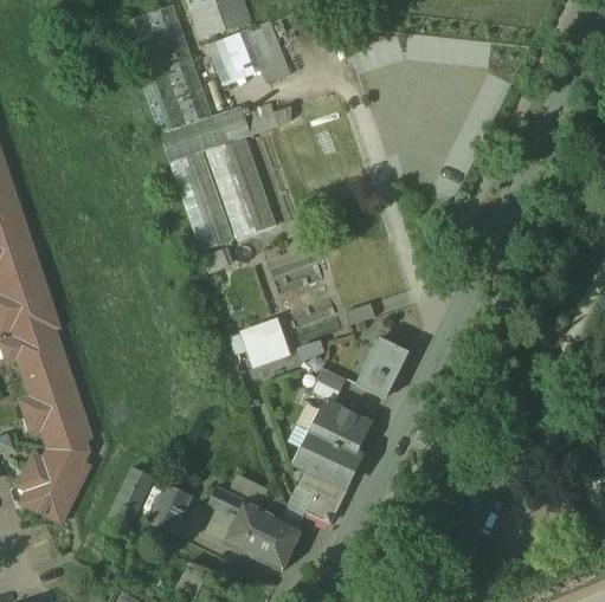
[(251,23),(243,0),(185,0),(200,40),(251,23)]
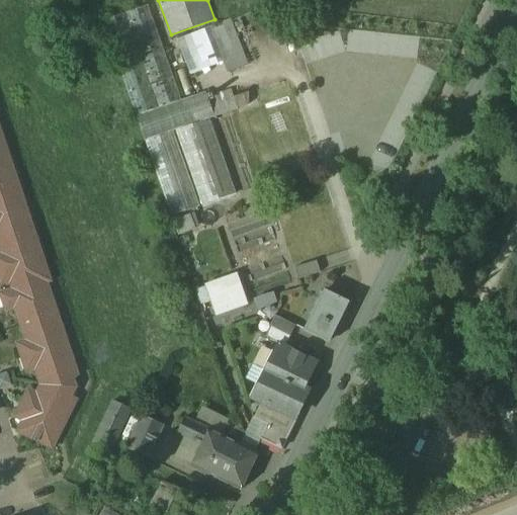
[(148,3),(101,19),(136,114),(181,98),(148,3)]
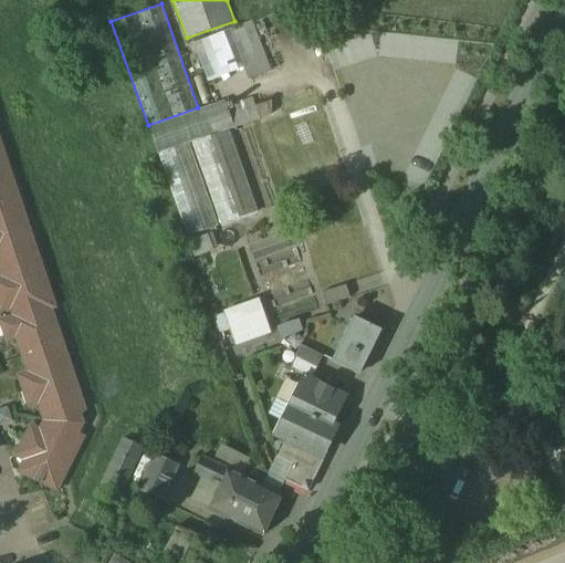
[(269,70),(250,20),(229,29),(249,77),(269,70)]
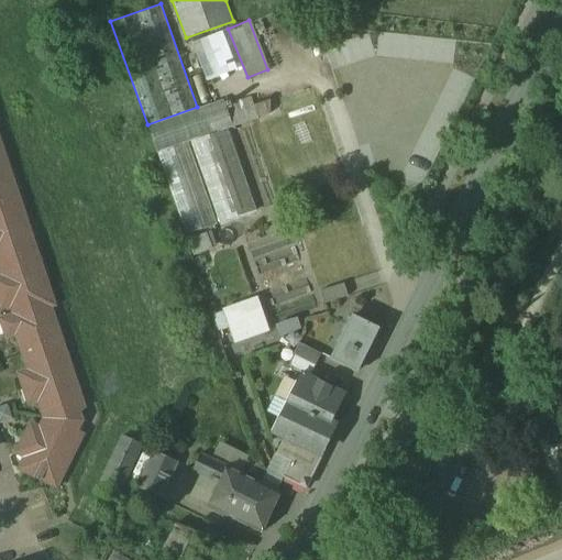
[(197,107),(147,124),(186,234),(218,223),(188,141),(190,141),(219,222),(256,209),(228,128),(257,118),(251,96),(230,102),(230,100),(224,102),(223,98),(197,107)]
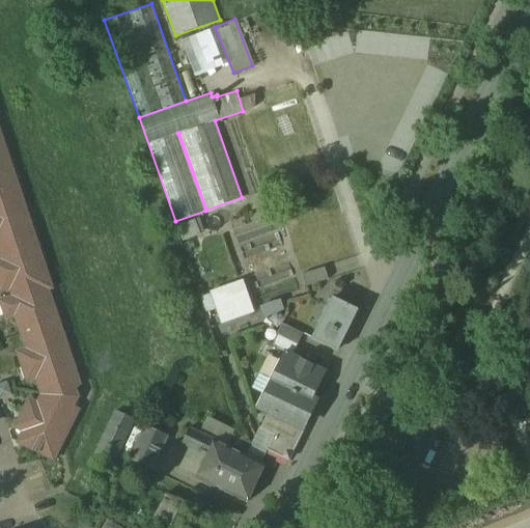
[(6,156),(0,157),(0,193),(17,187),(6,156)]
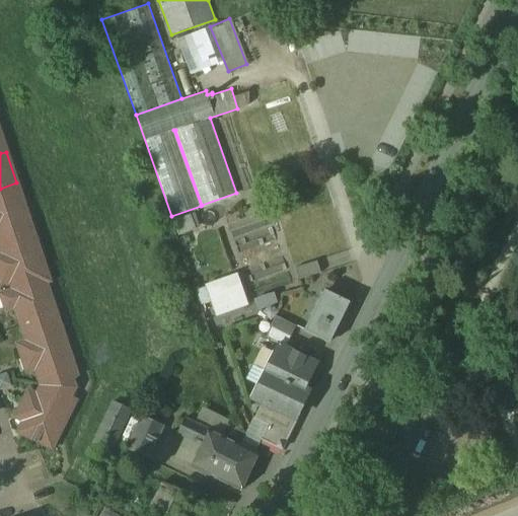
[(16,182),(0,189),(0,215),(24,207),(16,182)]
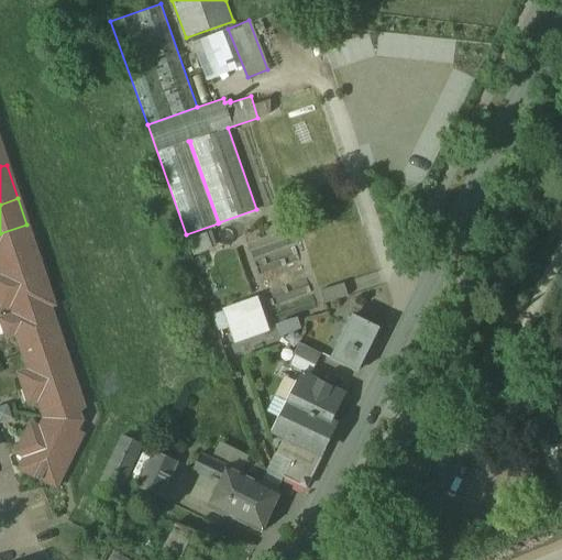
[(26,224),(0,233),(0,262),(35,251),(26,224)]
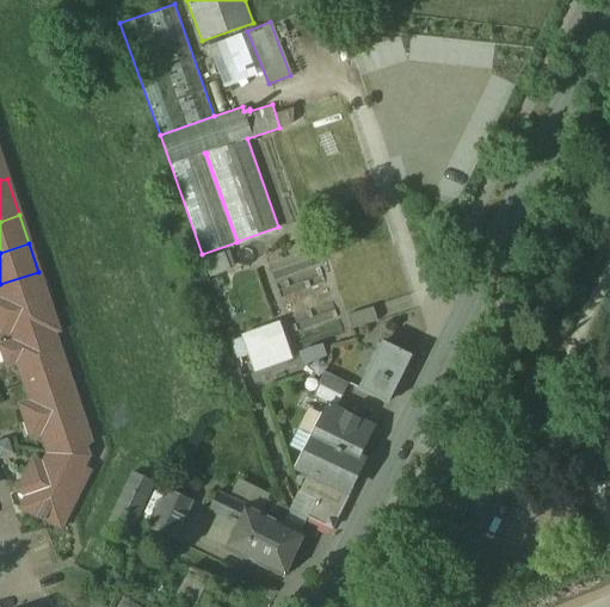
[(38,272),(0,284),(0,292),(7,314),(48,299),(38,272)]
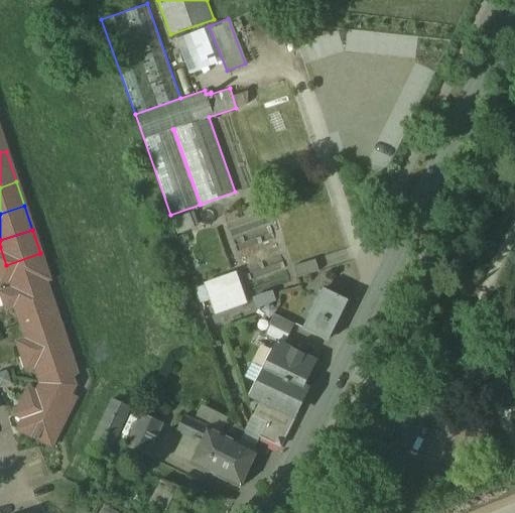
[(40,253),(6,265),(13,288),(14,288),(44,278),(44,279),(48,278),(40,253)]
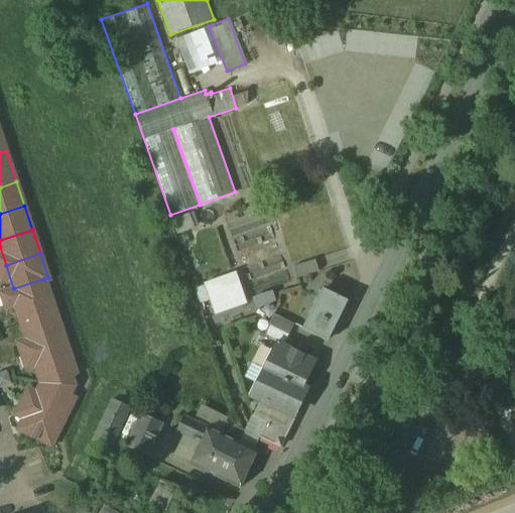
[(314,258),(292,265),(296,277),(318,270),(314,258)]
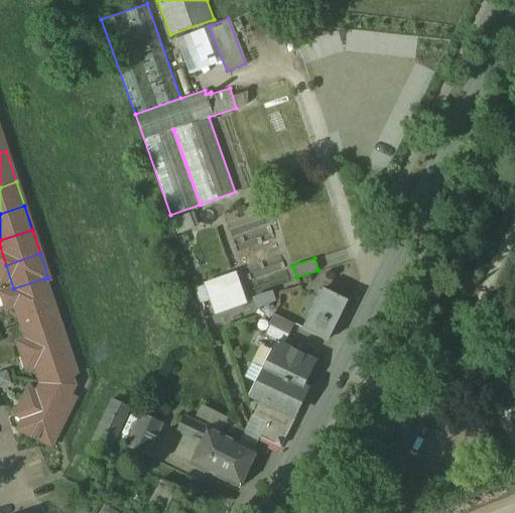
[(245,302),(235,272),(204,282),(214,312),(245,302)]
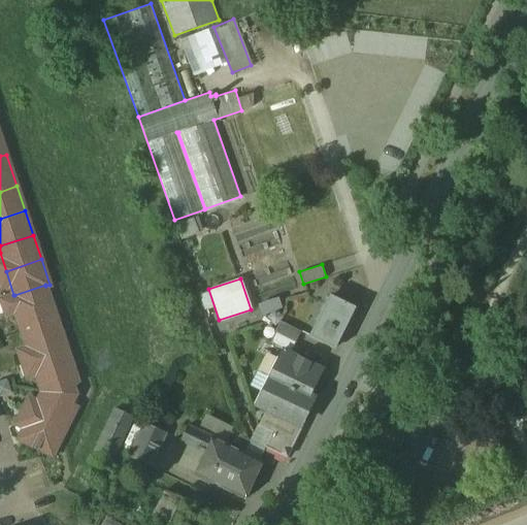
[(45,285),(14,295),(13,295),(10,296),(21,328),(56,317),(45,286),(45,285)]
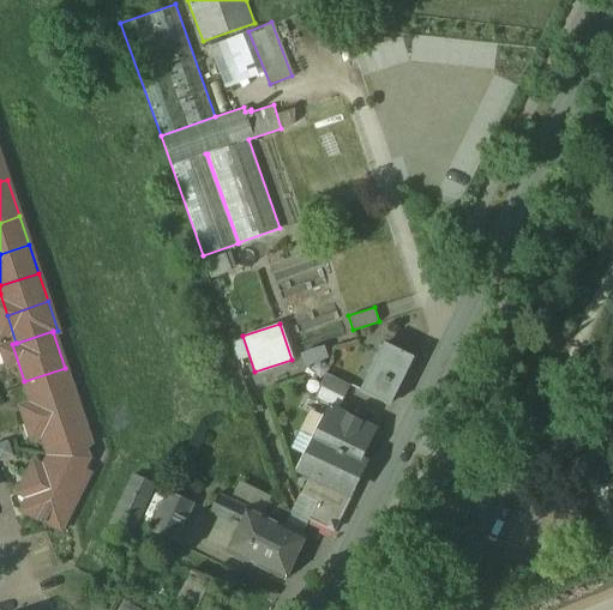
[(384,343),(361,390),(389,403),(412,357),(384,343)]
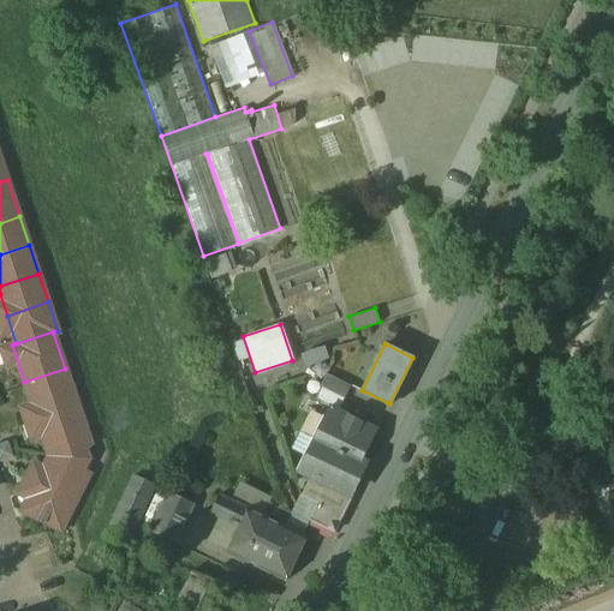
[(302,353),(305,366),(329,358),(325,345),(302,353)]
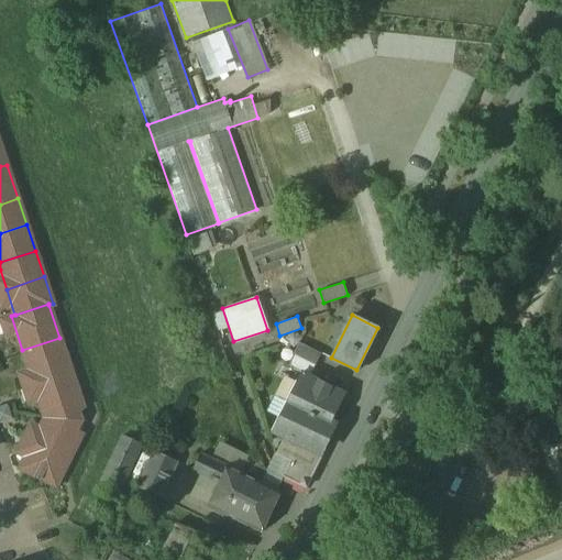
[(59,338),(22,350),(34,384),(72,372),(59,338)]
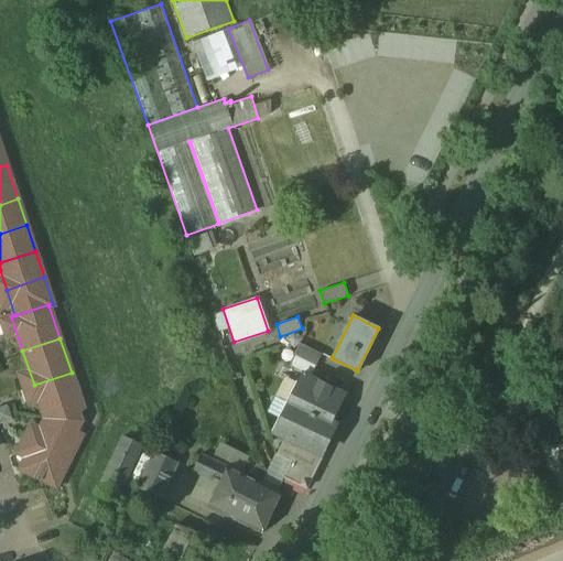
[(322,353),(299,342),(293,354),(294,355),(316,365),(322,353)]
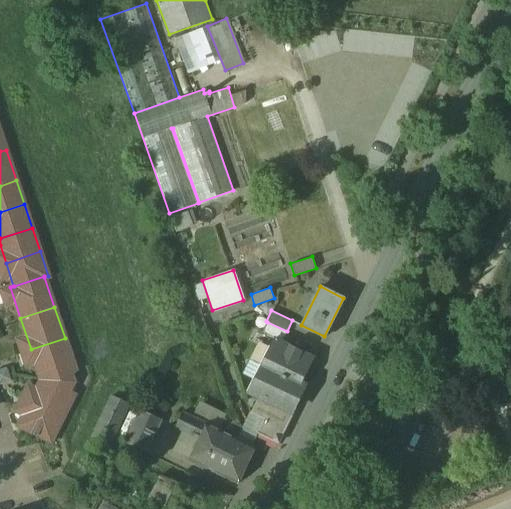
[(287,331),(267,322),(262,332),(282,341),(287,331)]
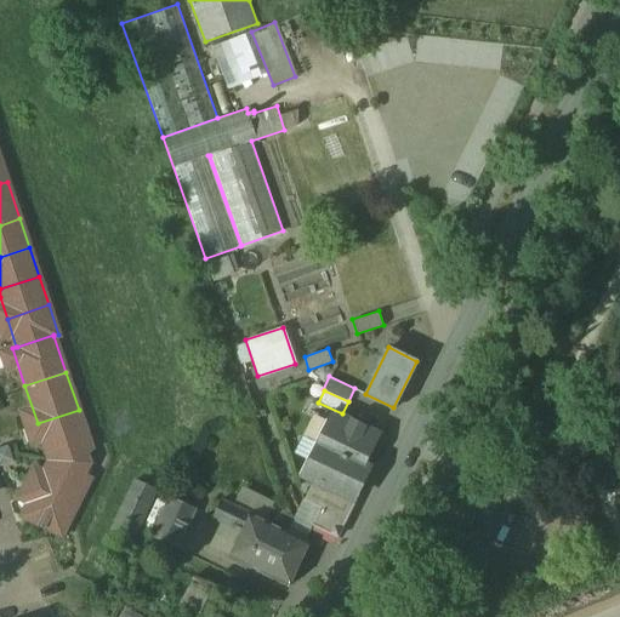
[(79,410),(38,423),(50,460),(51,460),(84,449),(85,450),(91,447),(79,410)]
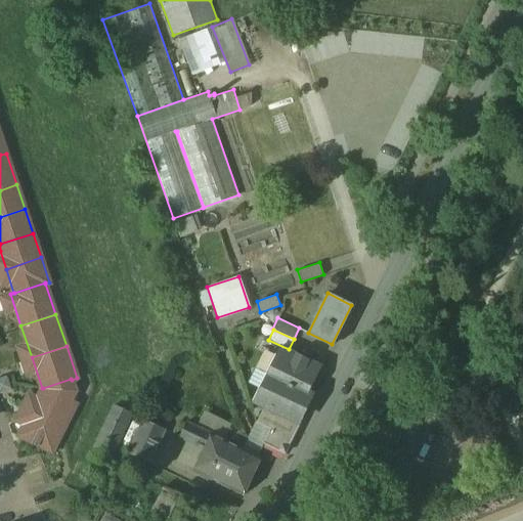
[(320,367),(279,347),(258,389),(264,392),(259,402),(264,405),(294,422),(296,417),(320,367)]
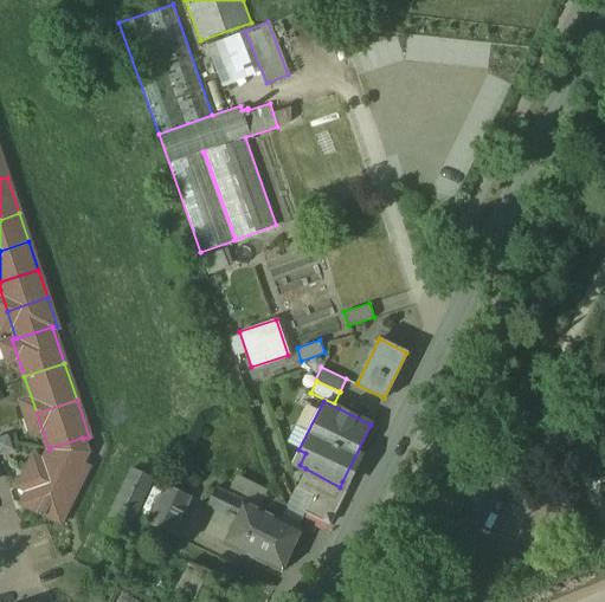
[(7,434),(0,437),(0,453),(13,450),(7,434)]
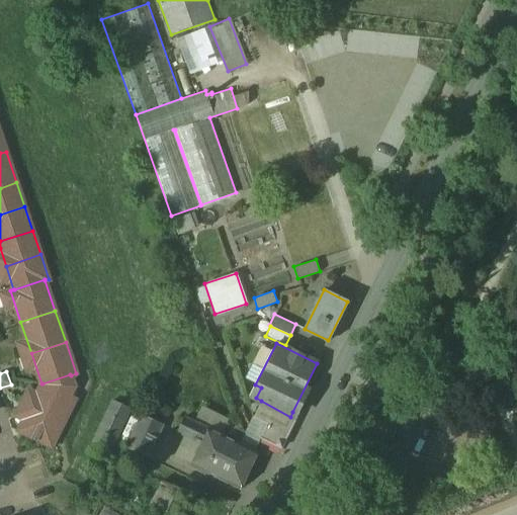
[(70,374),(42,383),(69,397),(74,385),(71,375),(70,374)]
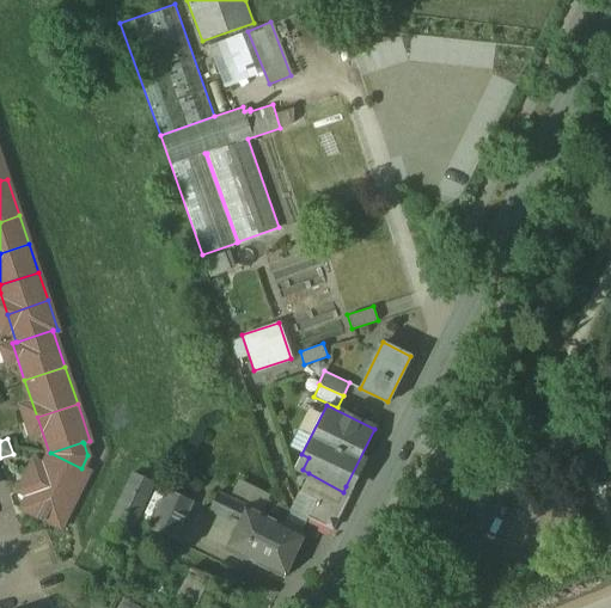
[(81,468),(50,453),(49,453),(36,479),(74,498),(87,471),(81,468)]
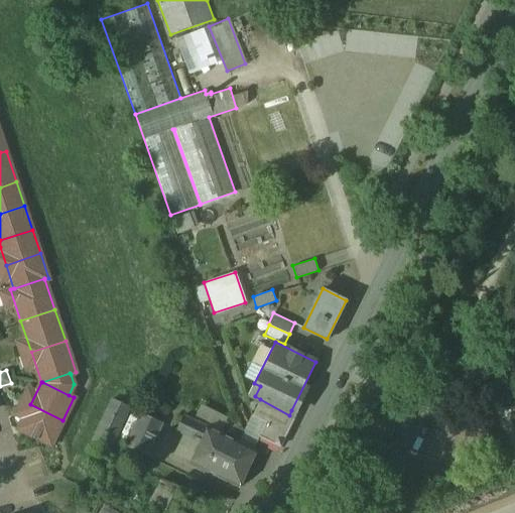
[(163,396),(152,390),(141,412),(152,417),(163,396)]
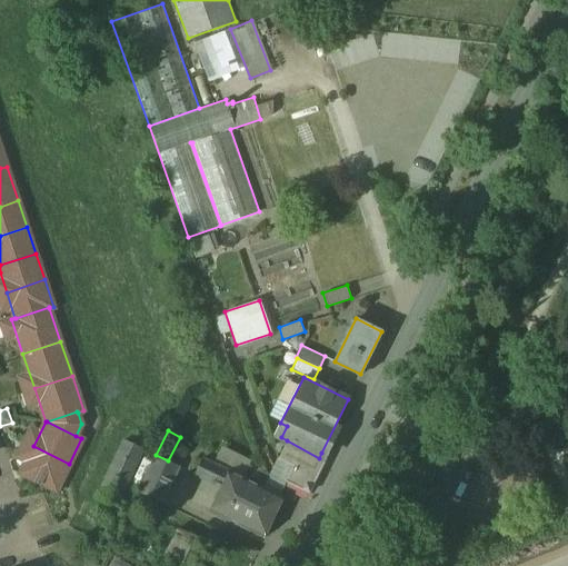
[(125,439),(97,495),(115,504),(142,448),(125,439)]
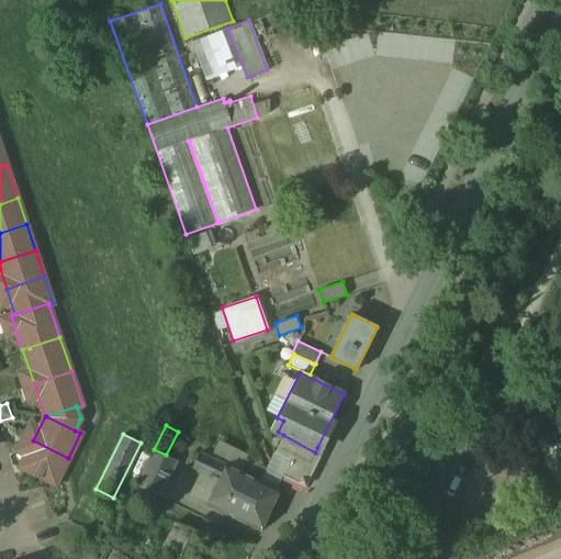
[(315,453),(283,435),(275,453),(290,459),(282,474),(300,483),(306,471),(312,473),(324,449),(317,447),(315,453)]
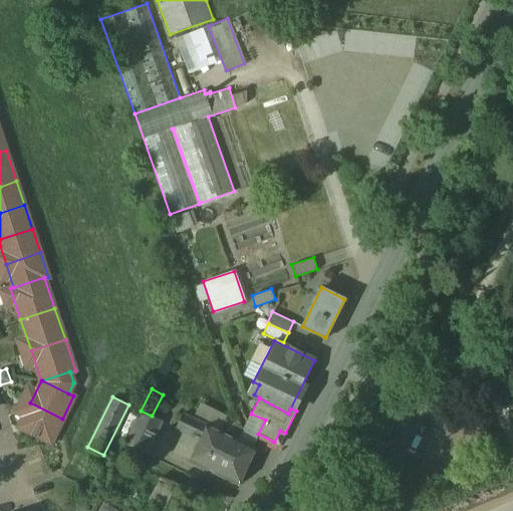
[(62,419),(30,403),(18,427),(50,443),(62,419)]
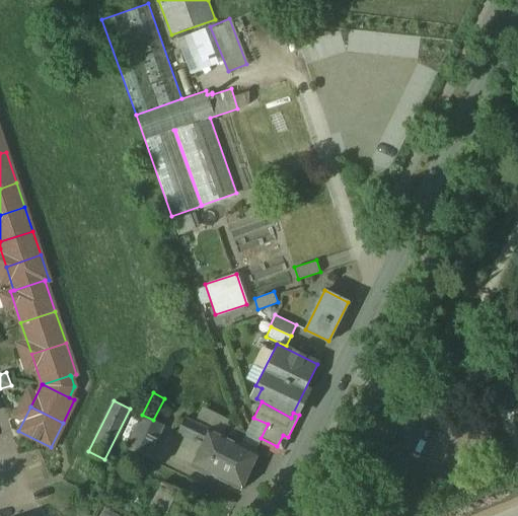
[(153,420),(142,415),(127,447),(147,457),(162,425),(153,420)]
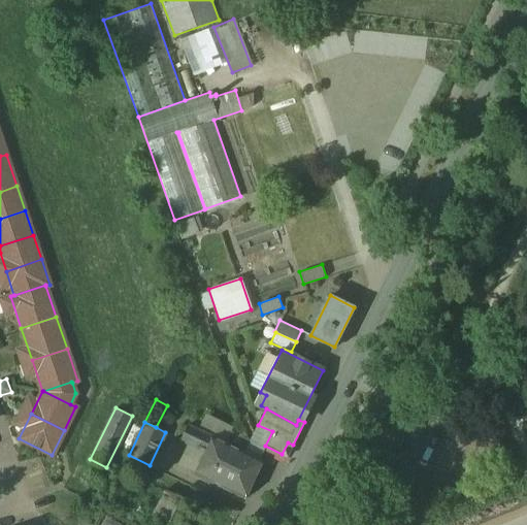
[(210,436),(188,425),(180,439),(189,445),(203,451),(210,436)]
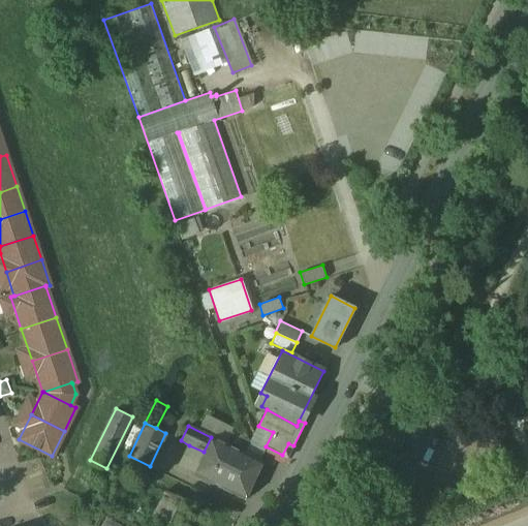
[(262,462),(211,437),(204,452),(193,473),(245,499),(262,462)]
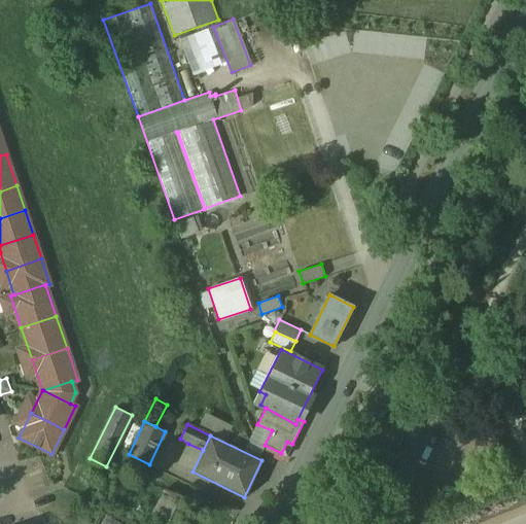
[(188,444),(178,464),(193,472),(203,450),(188,444)]
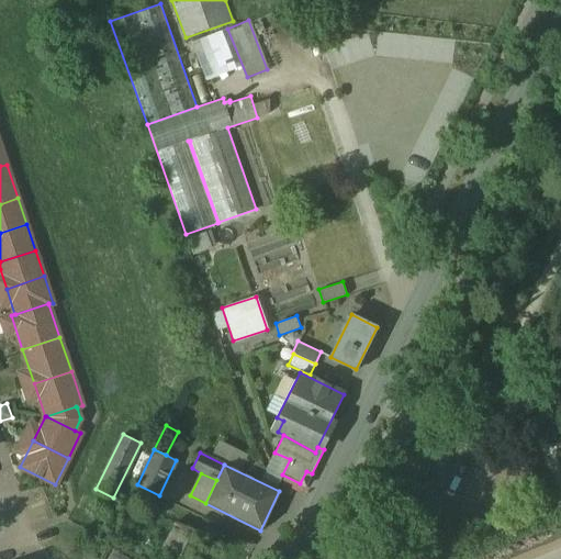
[(176,521),(163,548),(180,557),(193,529),(176,521)]
